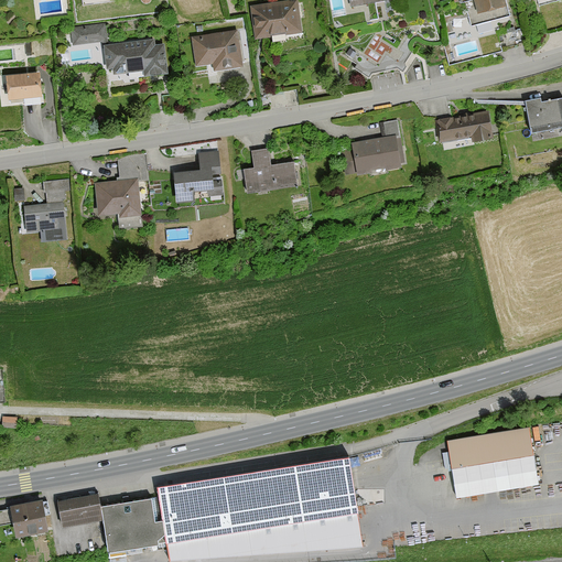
[(301,32),(295,0),(289,0),(248,7),(254,39),(301,32)]
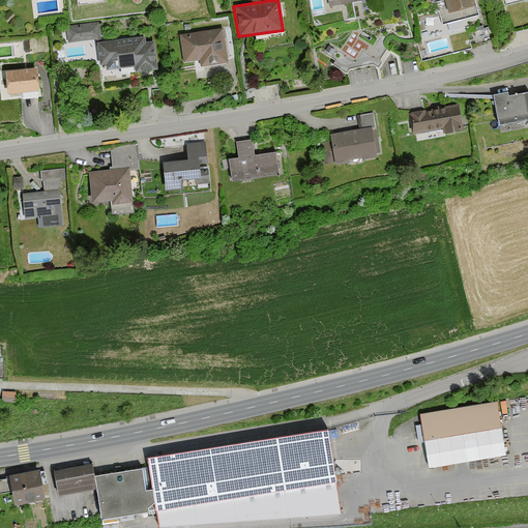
[(477,4),(475,0),(430,0),(431,2),(438,0),(446,0),(450,12),(477,4)]
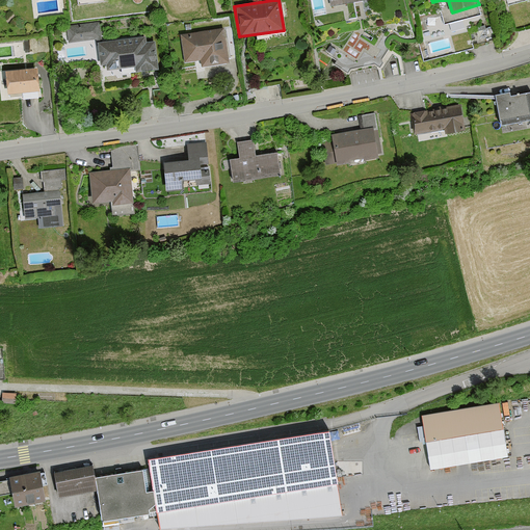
[(99,40),(96,22),(64,27),(68,44),(99,40)]
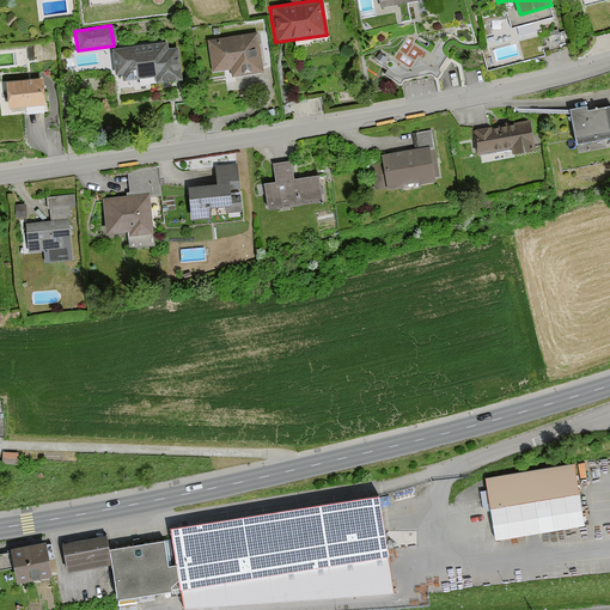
[(264,71),(257,32),(208,41),(213,72),(233,68),(235,77),(264,71)]
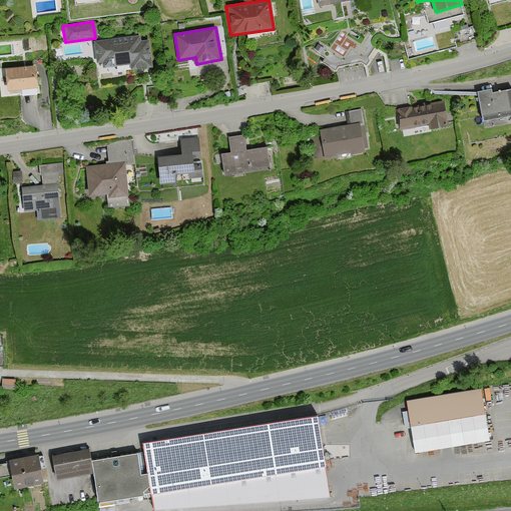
[(42,33),(26,35),(27,50),(43,48),(42,33)]
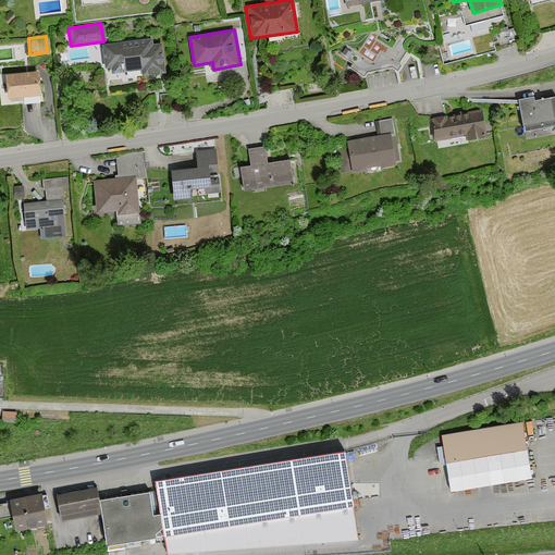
[(165,74),(161,42),(152,45),(151,39),(101,46),(105,70),(112,69),(113,74),(143,71),(143,76),(165,74)]
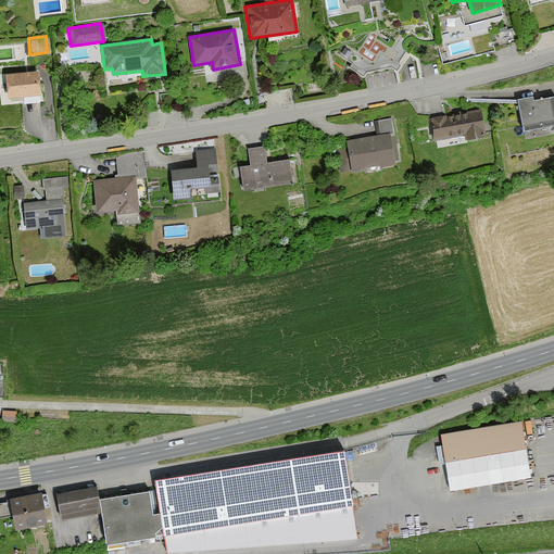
[(41,95),(39,70),(5,74),(9,99),(41,95)]
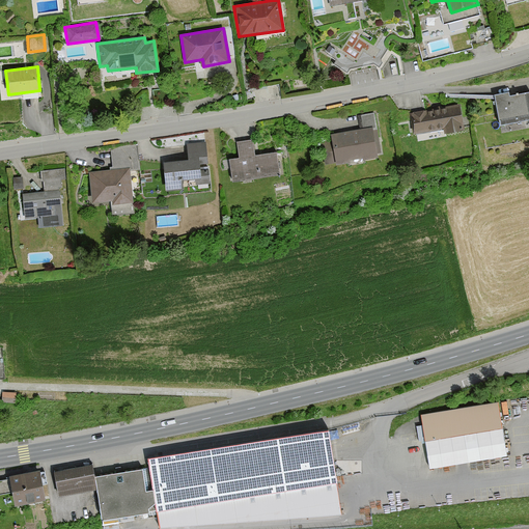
[(528,119),(528,92),(510,96),(509,91),(496,94),(503,127),(528,119)]
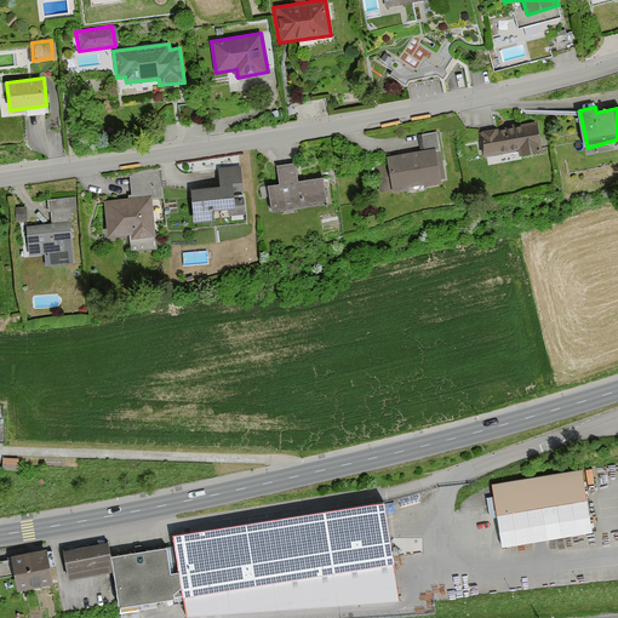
[(544,153),(538,121),(481,132),(486,158),(521,150),(522,156),(544,153)]
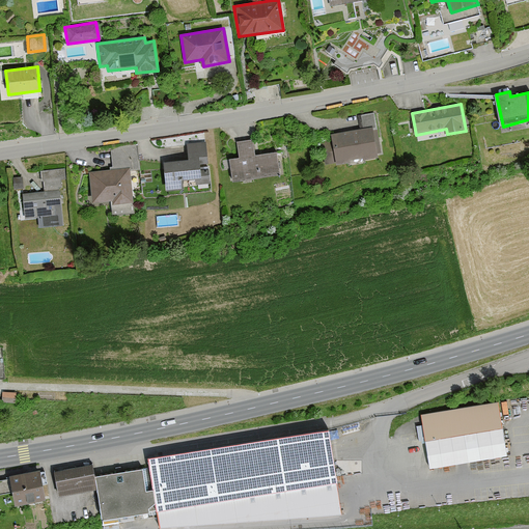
[(376,129),(372,113),(356,116),(359,129),(331,134),(336,165),(352,162),(351,161),(379,156),(373,130),(376,129)]
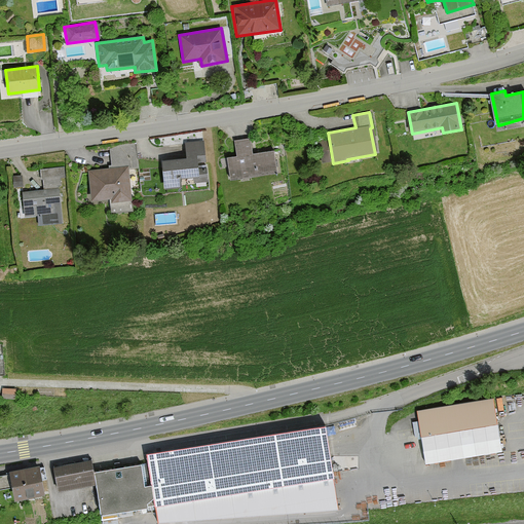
[(278,173),(274,150),(253,153),(251,139),(234,142),(236,156),(227,157),(230,180),(278,173)]
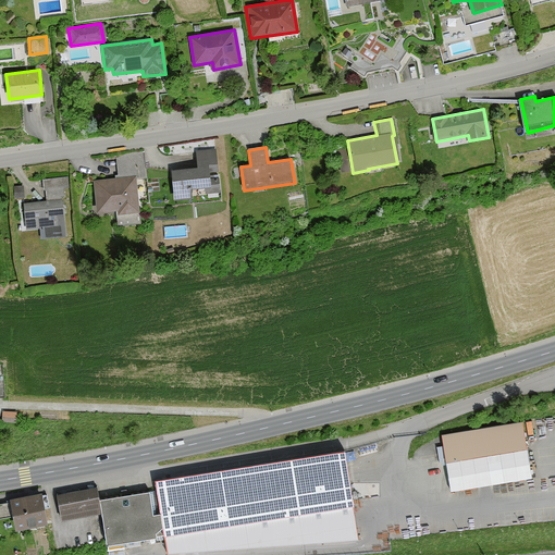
[(218,170),(214,149),(194,152),(196,168),(172,171),(176,201),(194,199),(193,190),(205,189),(205,194),(220,192),(219,184),(212,185),(210,171),(218,170)]
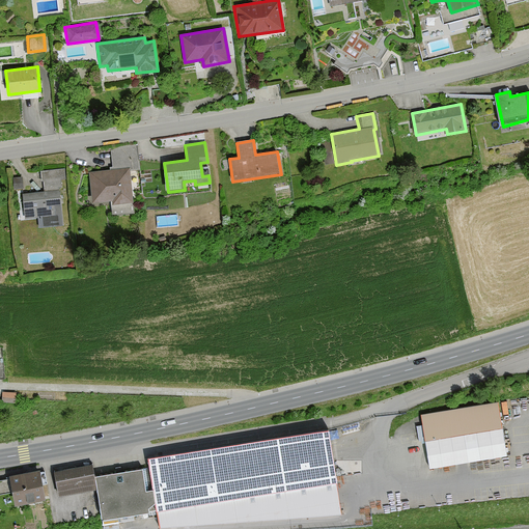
[(138,170),(136,145),(109,148),(111,167),(108,167),(108,170),(88,172),(91,204),(109,202),(111,217),(134,215),(130,171),(138,170)]
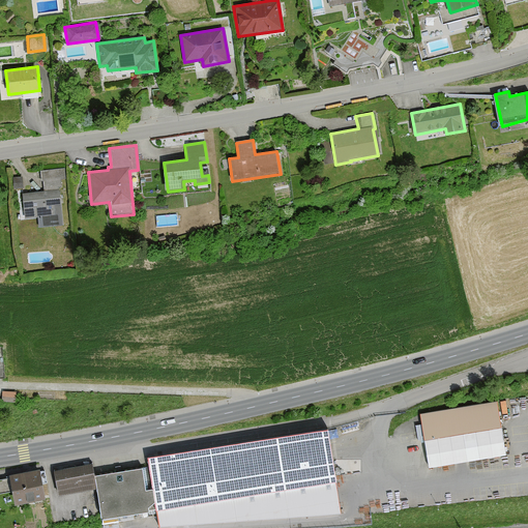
[(63,168),(41,169),(44,192),(22,193),(24,218),(36,218),(37,229),(61,227),(59,191),(57,191),(57,188),(60,187),(60,181),(64,181),(63,168)]
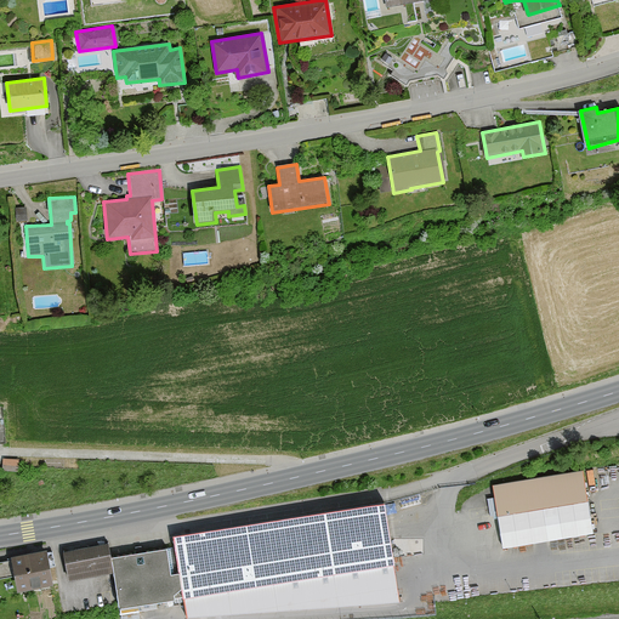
[(16,467),(16,455),(0,455),(0,466),(16,467)]
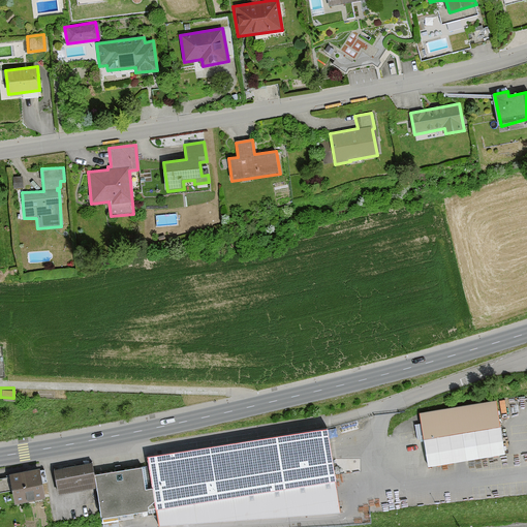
[(505,455),(497,399),(417,411),(428,466),(505,455)]
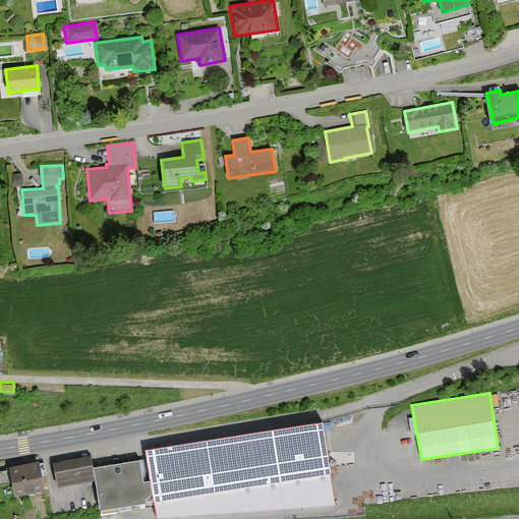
[(154,501),(157,517),(336,506),(331,472),(333,472),(325,420),(148,449),(152,479),(145,480),(141,460),(96,467),(102,509),(154,501)]
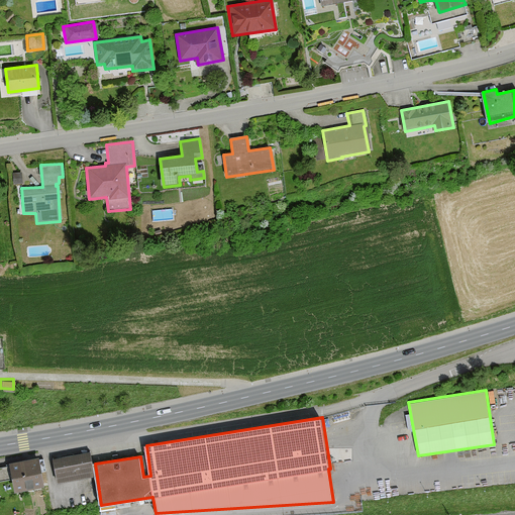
[(89,451),(54,458),(59,483),(94,476),(89,451)]
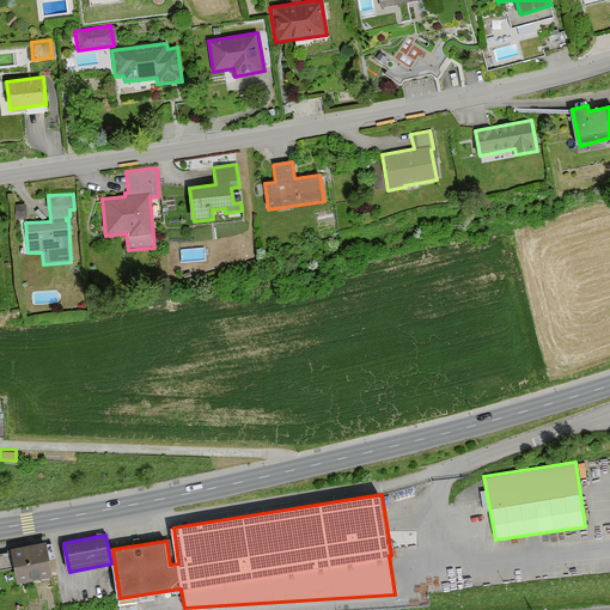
[(47,541),(13,548),(13,549),(0,551),(0,569),(17,567),(19,583),(53,575),(47,541)]
